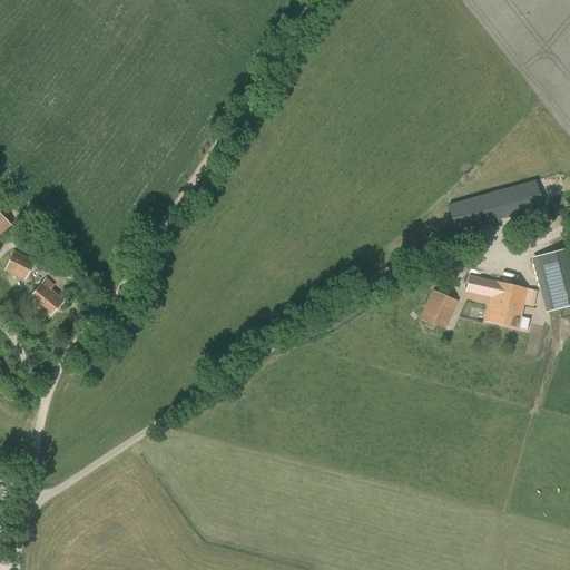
[(542,207),(536,180),(448,205),(454,232),(542,207)]
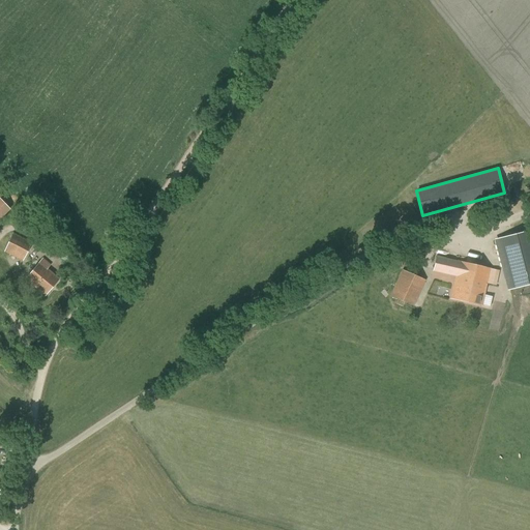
[(0,215),(8,208),(0,199),(0,215)]
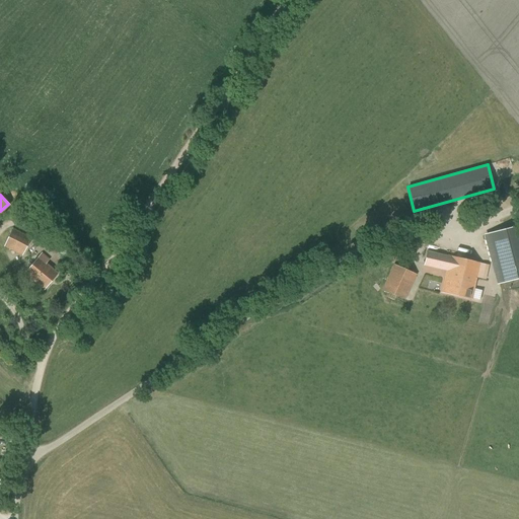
[(518,226),(486,235),(499,284),(518,278),(518,226)]
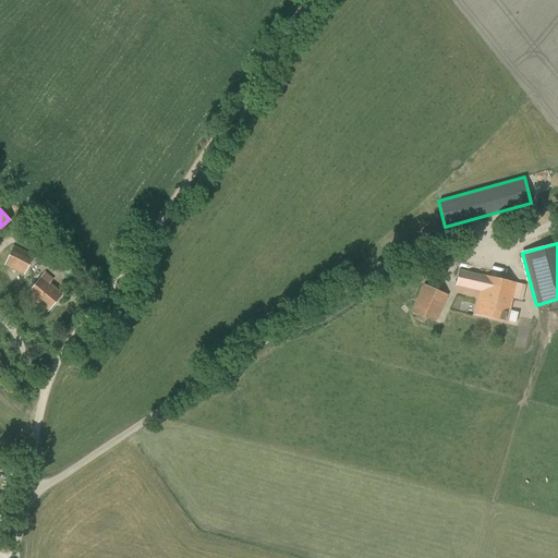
[(4,265),(24,275),(33,256),(13,245),(4,265)]
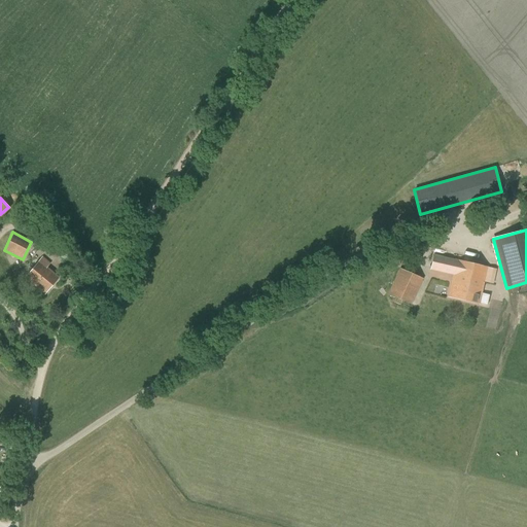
[(433,255),(430,269),(454,275),(452,282),(454,282),(450,297),(477,304),(480,288),(482,288),(487,268),(433,255)]
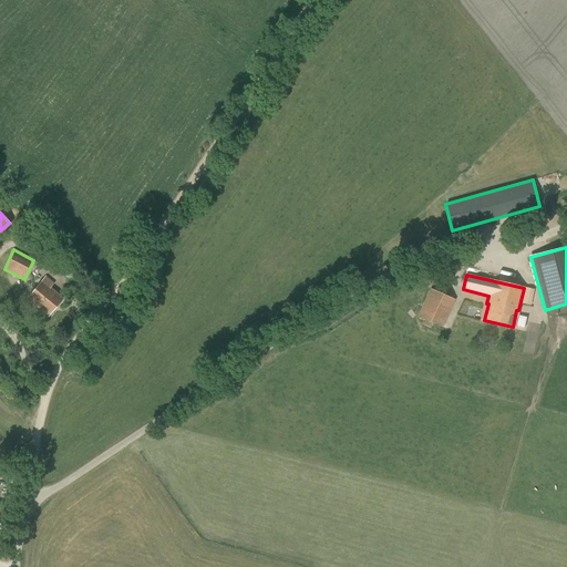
[(62,299),(50,289),(54,285),(45,278),(28,299),(49,316),(62,299)]
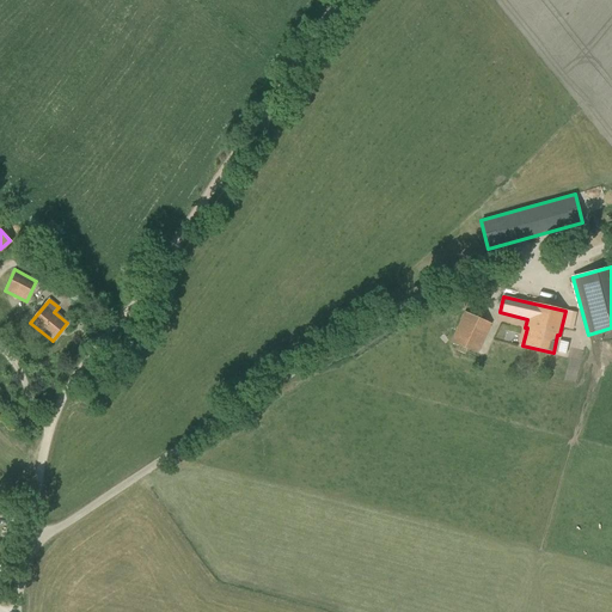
[(491,324),(464,312),(460,322),(450,342),(477,354),(491,324)]
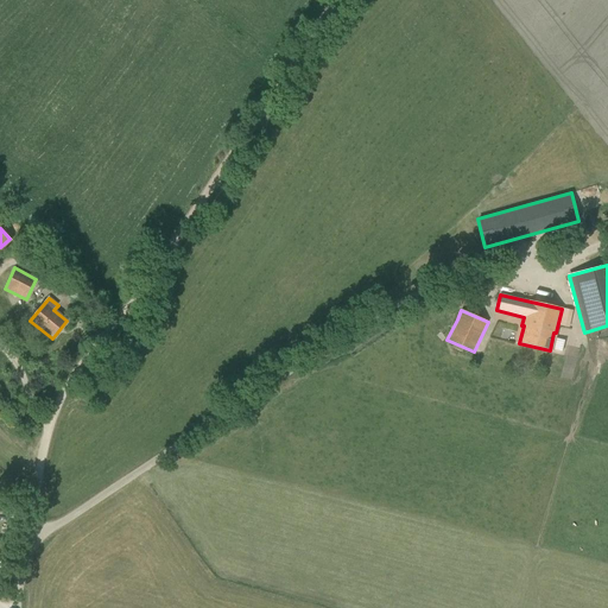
All buildings are outlined.
